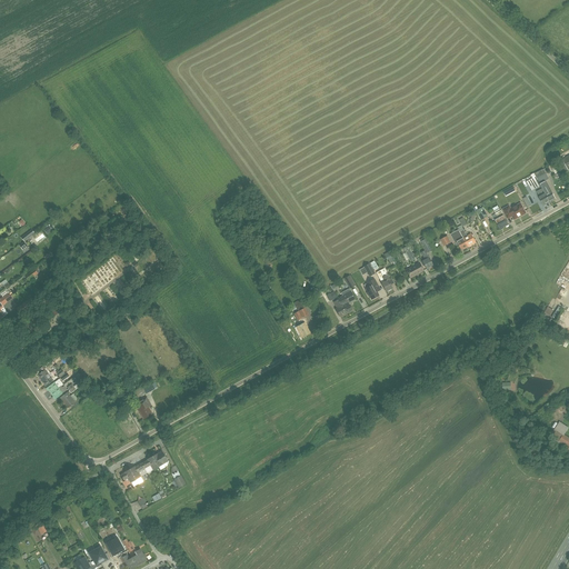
[(537,179),(546,173),(543,169),(535,173),(537,179)]
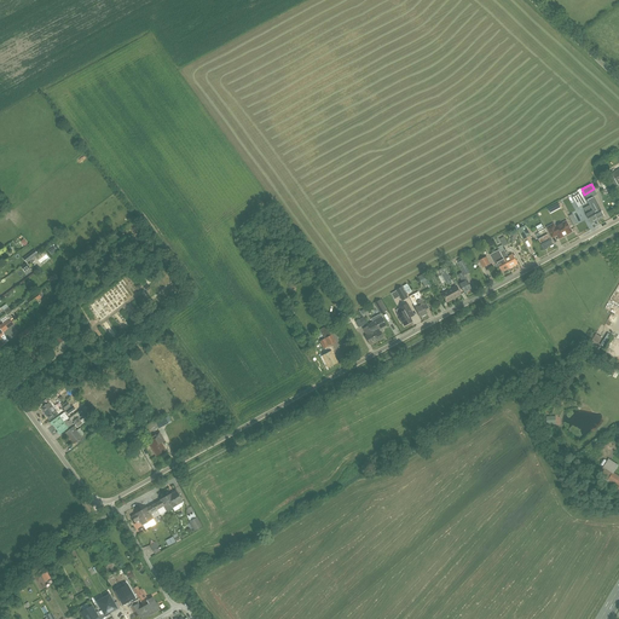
[(578,207),(588,202),(580,189),(578,190),(579,194),(573,197),(578,207)]
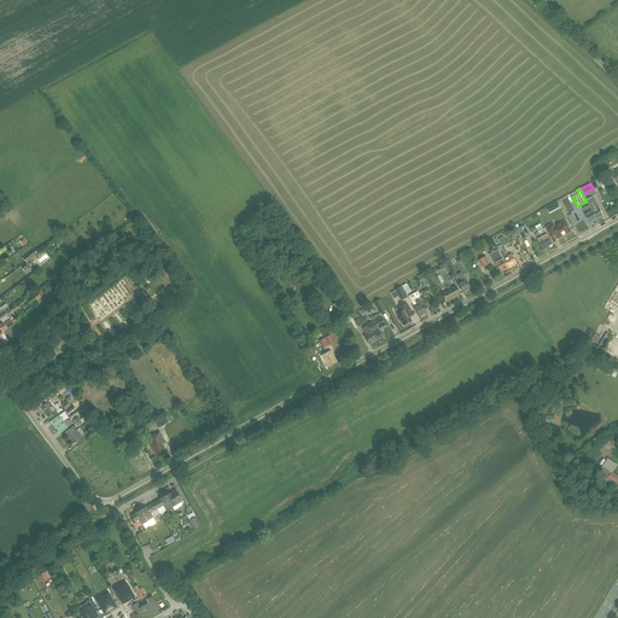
[(599,207),(593,197),(587,200),(589,204),(598,220),(604,216),(599,207)]
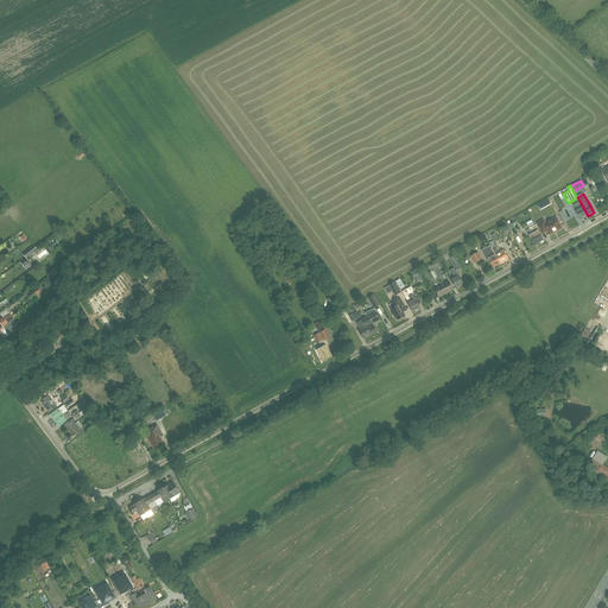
[(549,201),(538,207),(540,210),(551,204),(549,201)]
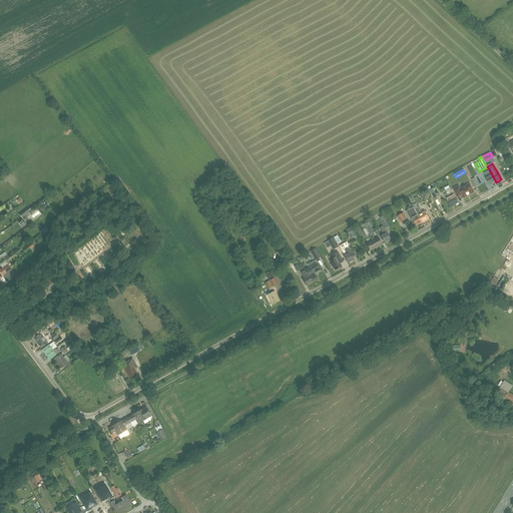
[(496,182),(489,169),(484,172),(486,177),(490,185),(496,182)]
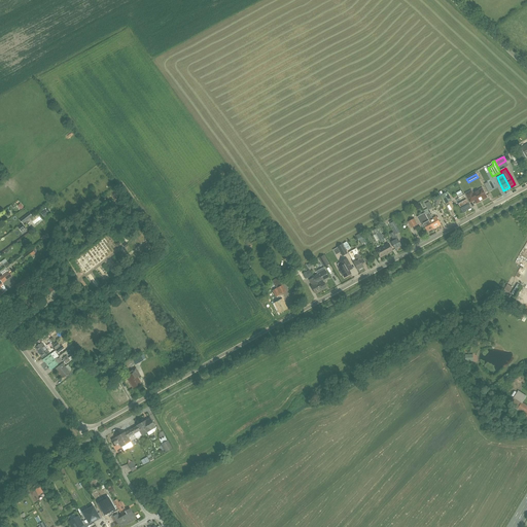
[(470,195),(469,192),(466,194),(470,203),(475,200),(477,204),(487,198),(483,188),(470,195)]
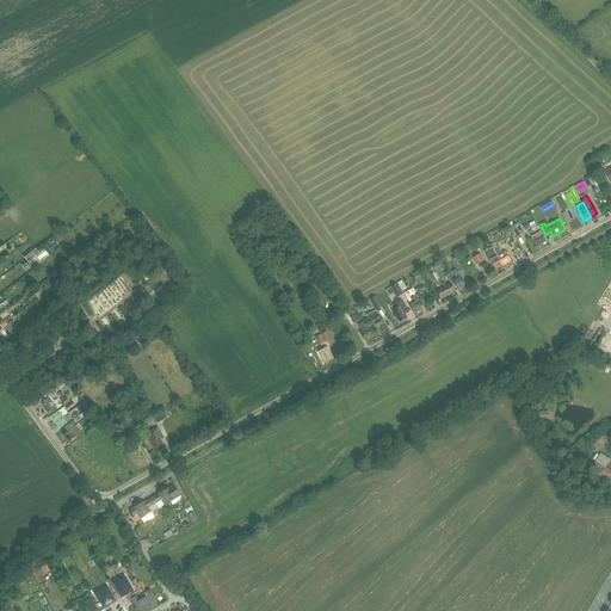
[(512,227),(518,236),(524,233),(519,223),(512,227)]
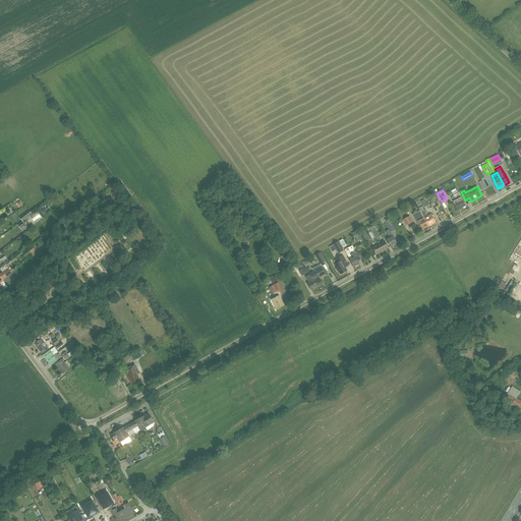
[(462,197),(459,192),(454,195),(457,200),(454,201),(458,210),(466,206),(462,197)]
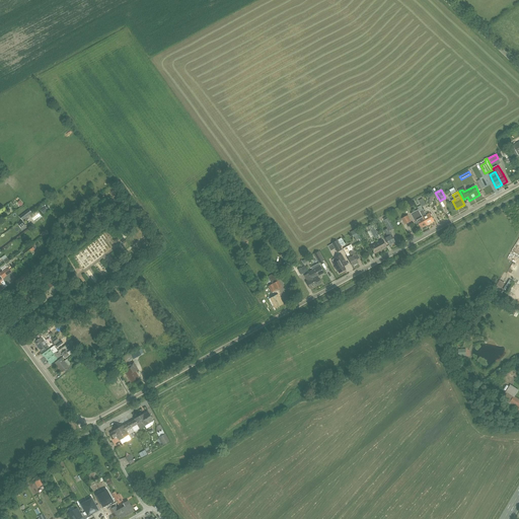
[(420,209),(419,210),(427,224),(434,221),(430,213),(427,215),(423,209),(420,211),(420,209)]
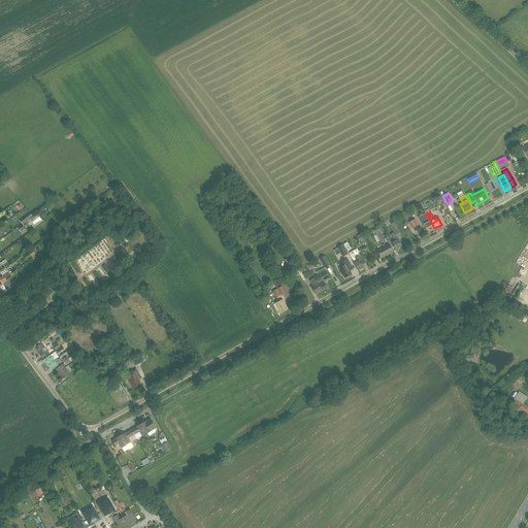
[(29,213),(22,219),(25,222),(27,220),(32,217),(31,216),(29,213)]
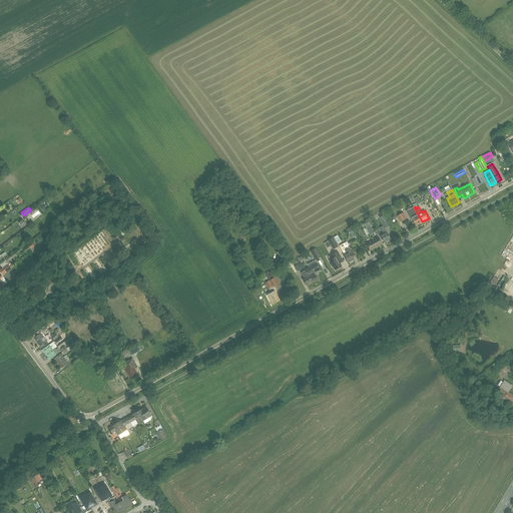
[(422,221),(414,207),(407,210),(411,218),(413,217),(417,224),(422,221)]
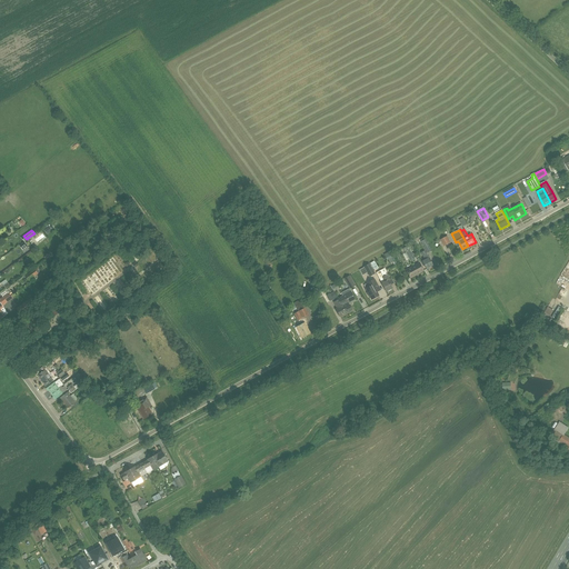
[(451,242),(448,236),(440,240),(443,247),(451,242)]
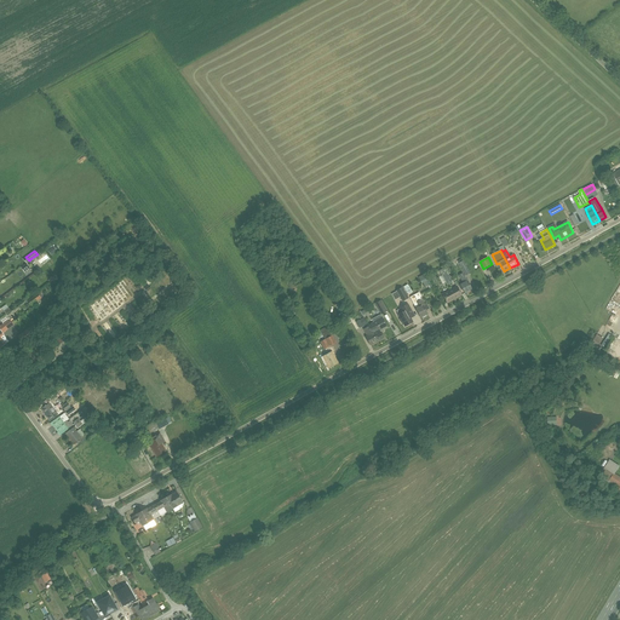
[(459,263),(465,275),(470,273),(463,260),(459,263)]
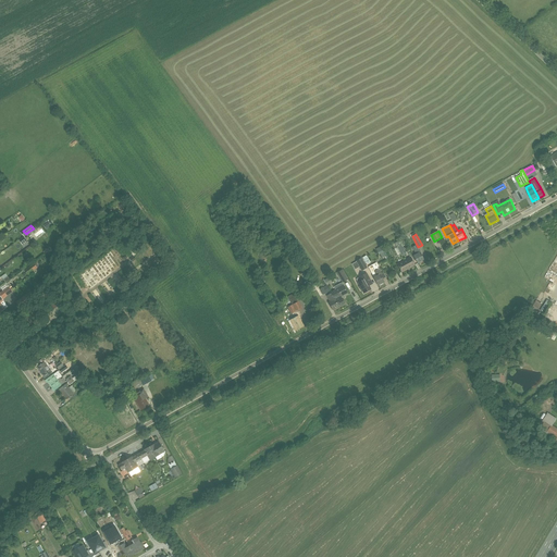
[(400,244),(396,247),(397,248),(400,254),(401,256),(406,254),(405,252),(401,245),(400,244)]
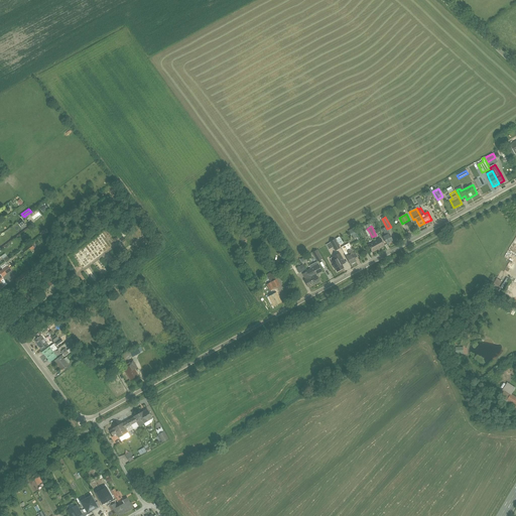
[(355,228),(349,231),(351,236),(355,234),(357,237),(359,236),(357,233),(357,232),(355,228)]
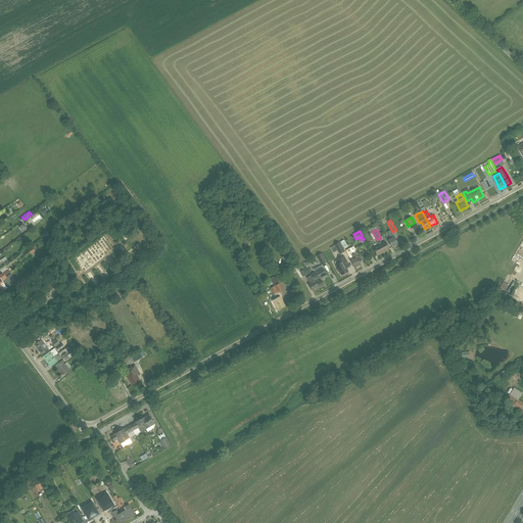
[(392,247),(397,244),(390,231),(387,232),(390,238),(388,240),(392,247)]
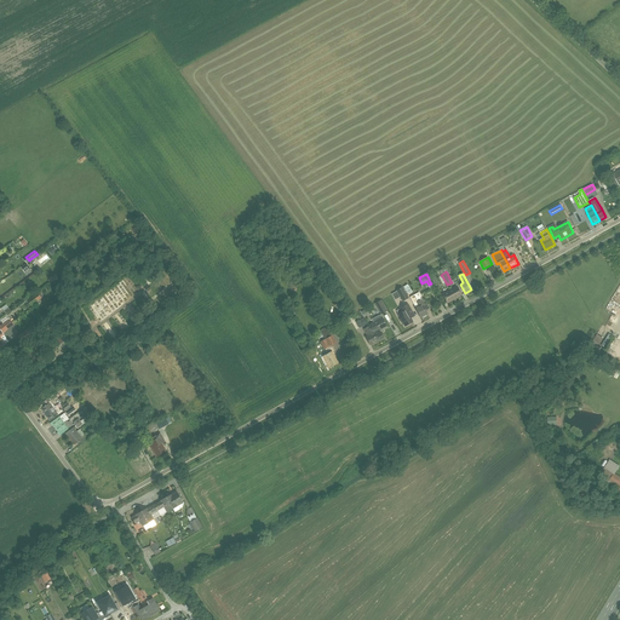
[(447,303),(461,294),(457,286),(442,294),(447,303)]
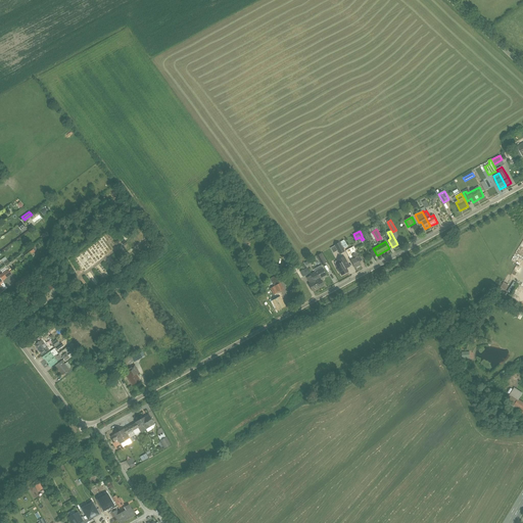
[(339,242),(335,244),(339,253),(344,251),(339,242)]
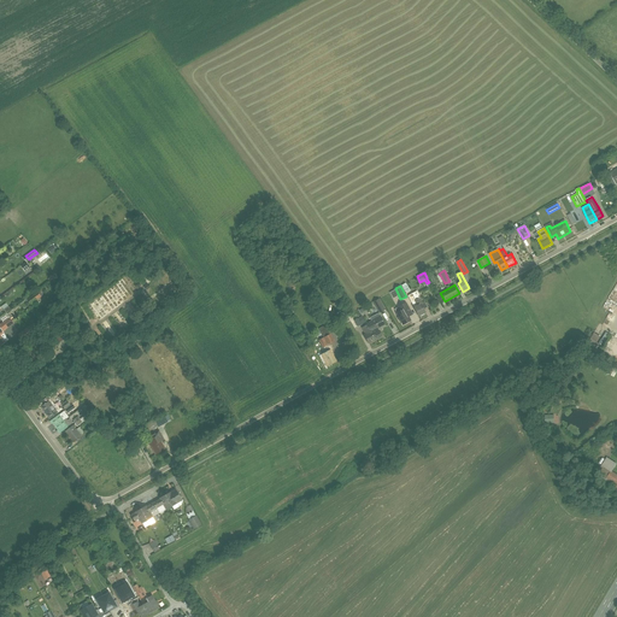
[(40,291),(37,292),(28,299),(31,304),(41,297),(42,294),(40,291)]
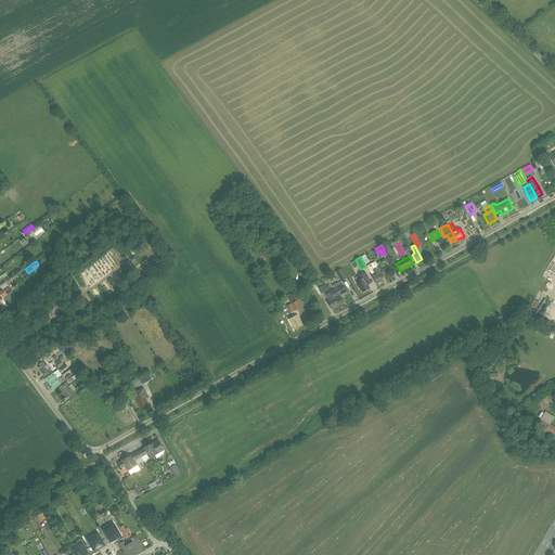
[(375,261),(368,266),(373,275),(372,276),(376,284),(383,281),(378,273),(379,272),(377,268),(376,266),(377,266),(375,261)]
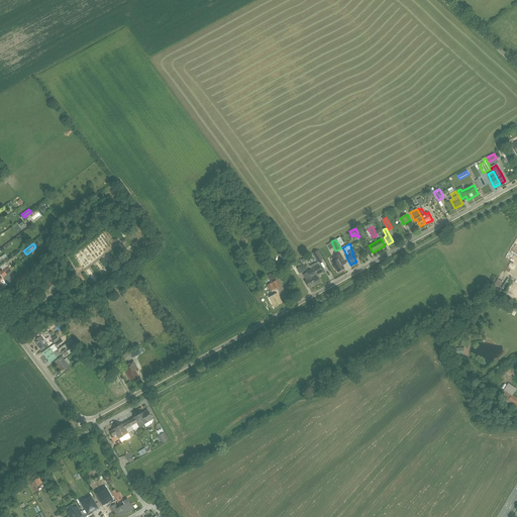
[(323,260),(318,250),(312,253),(318,263),(323,260)]
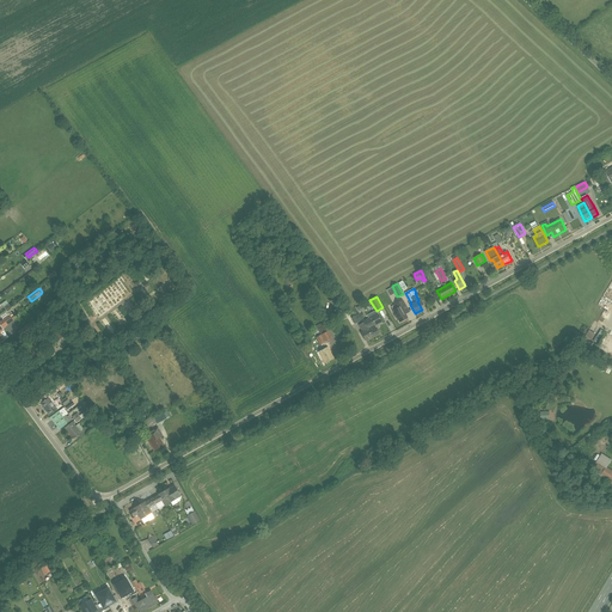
[(397,308),(393,310),(396,314),(395,314),(396,318),(397,318),(399,322),(407,318),(405,314),(409,312),(407,308),(403,300),(396,304),(396,305),(397,308)]
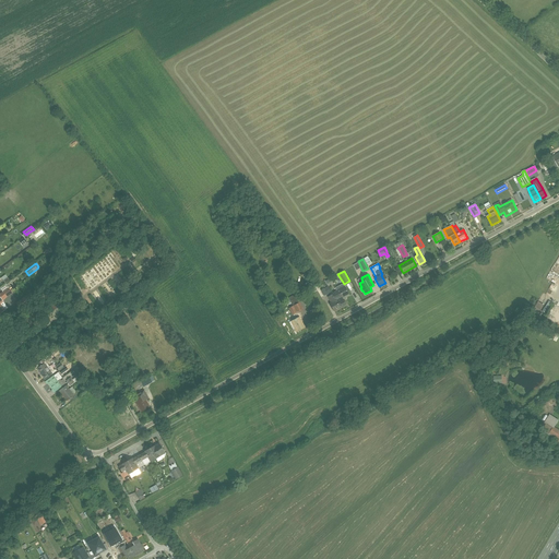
[(340,308),(345,305),(342,298),(348,295),(344,286),(343,284),(335,287),(337,292),(332,294),(340,308)]
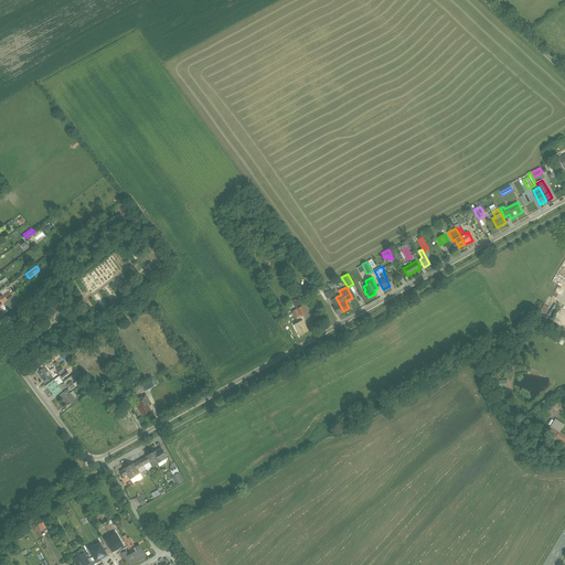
[(334,295),(332,292),(331,289),(324,292),(328,299),(334,295)]
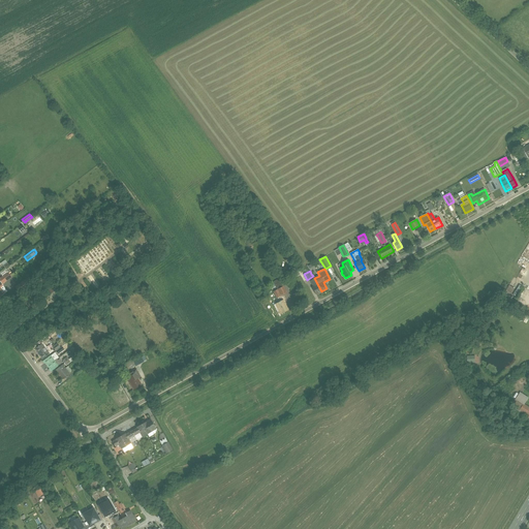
[(0,278),(0,281),(9,275),(7,272),(2,276),(0,278)]
